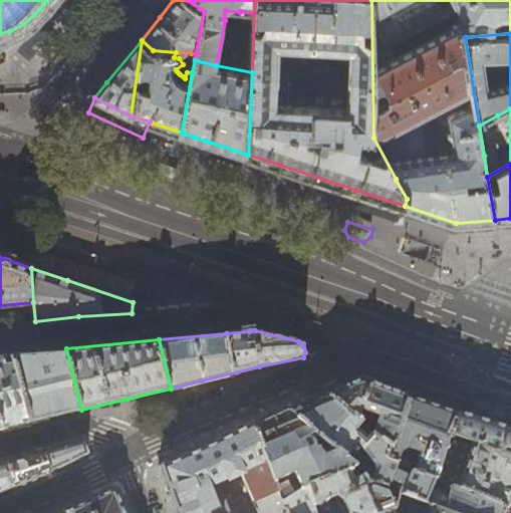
[(38,351),(10,353),(29,423),(54,417),(81,410),(66,348),(38,351)]
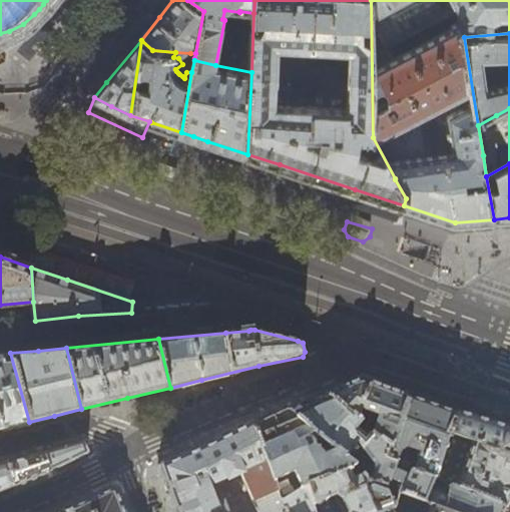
[(0,354),(0,417),(4,429),(5,428),(16,426),(29,422),(10,353),(0,354)]
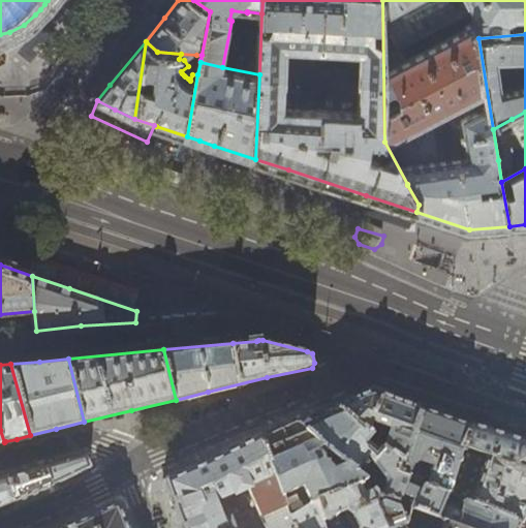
[(387,447),(425,407),(421,405),(373,390),(359,397),(334,408),(387,447)]
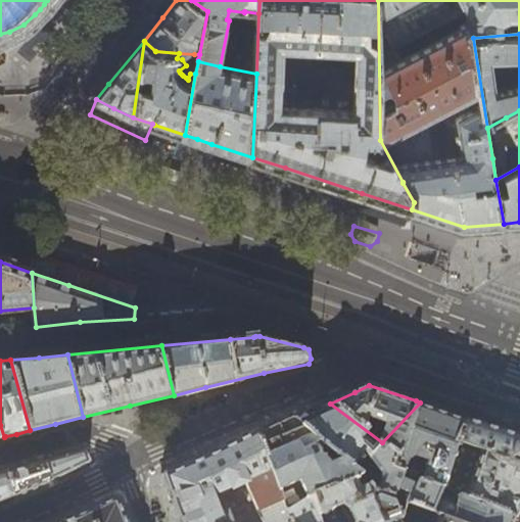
[(461,438),(468,418),(444,411),(420,402),(382,442),(444,487),(461,438)]
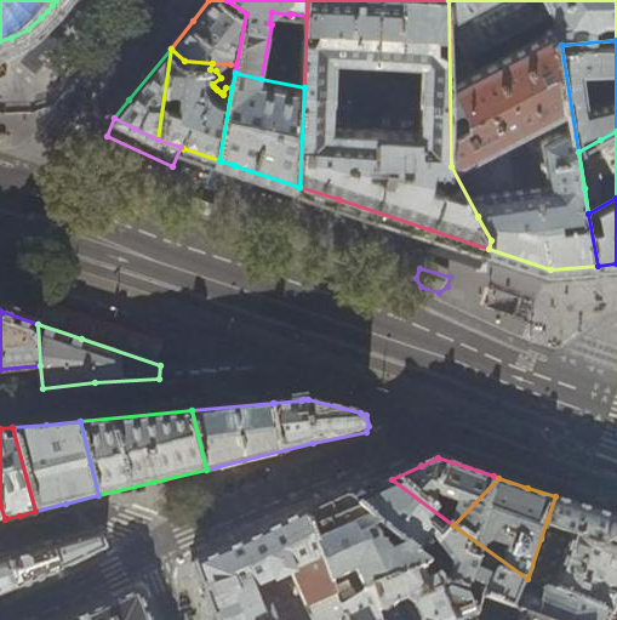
[(514,608),(527,579),(453,525),(392,479),(359,494),(352,498),(394,536),(406,547),(418,557),(428,544),(433,547),(438,549),(440,546),(455,566),(449,581),(455,585),(485,597),(514,608)]
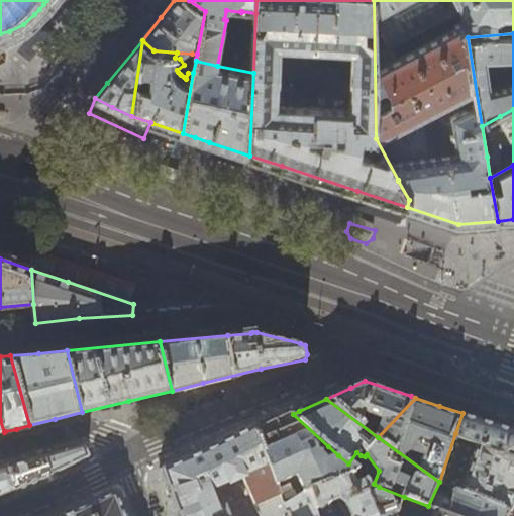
[(328,446),(293,414),(291,413),(286,416),(269,424),(255,424),(254,425),(258,430),(285,504),(313,490),(335,482),(357,472),(348,463),(338,455),(331,458),(324,451),(328,446)]
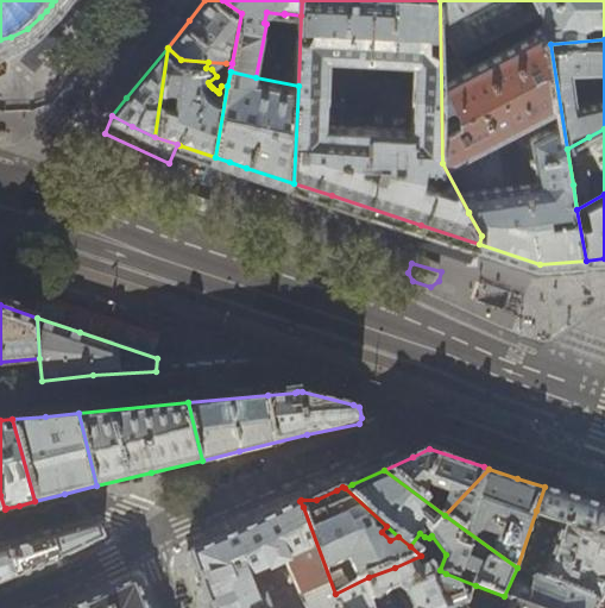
[(604,507),(556,491),(544,487),(536,511),(604,540),(604,507)]
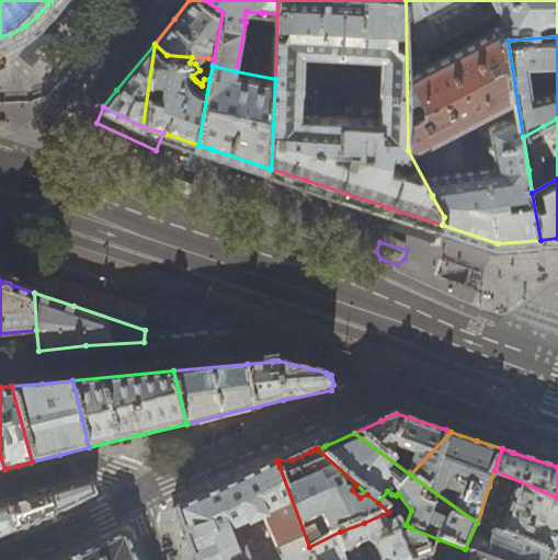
[(280,467),(276,461),(234,481),(229,483),(177,507),(191,547),(195,559),(246,559),(242,551),(245,549),(237,526),(264,514),(283,559),(314,559),(309,547),(280,467)]
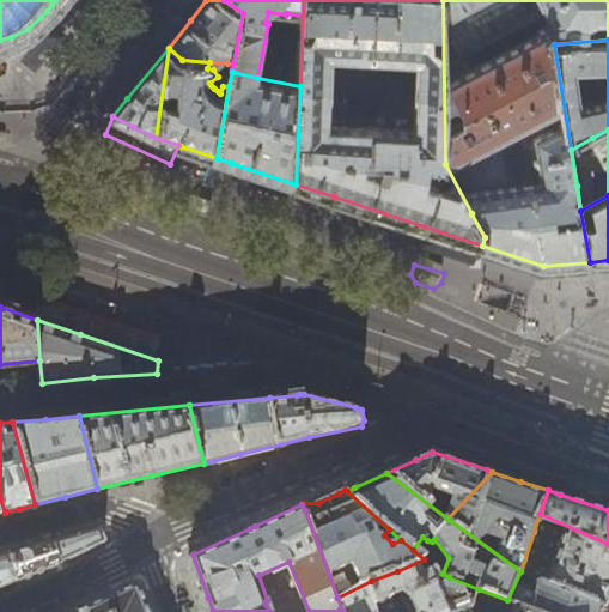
[(608,544),(540,514),(521,571),(606,606),(608,598),(608,544)]
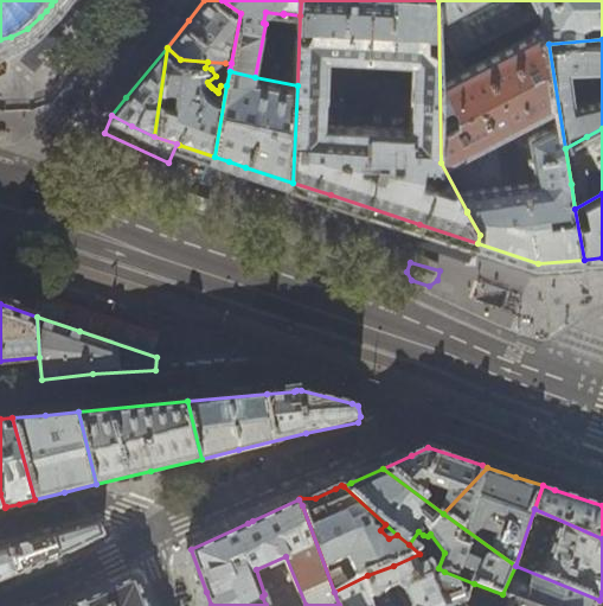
[(95,541),(108,535),(106,531),(104,529),(101,523),(92,525),(53,536),(63,555),(95,541)]
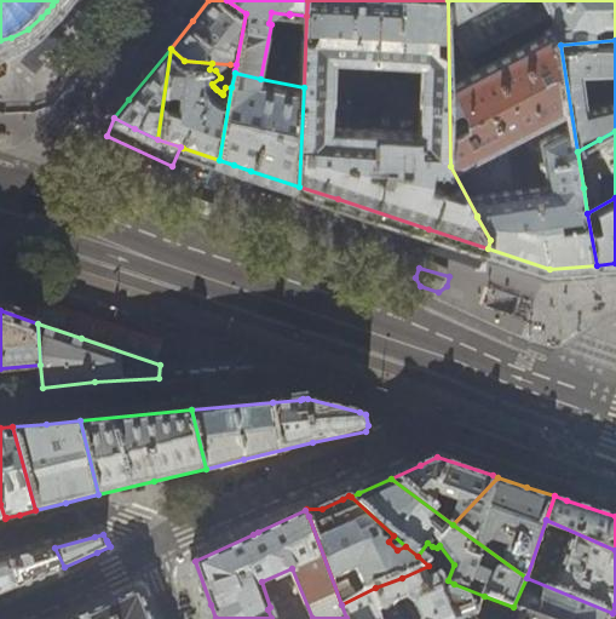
[(53,572),(64,567),(55,548),(53,546),(45,550),(28,555),(13,559),(19,588),(53,572)]
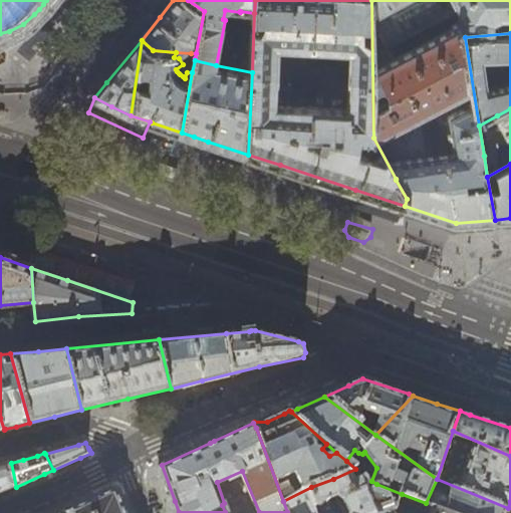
[(0,493),(9,490),(16,487),(11,463),(10,462),(0,464),(0,493)]
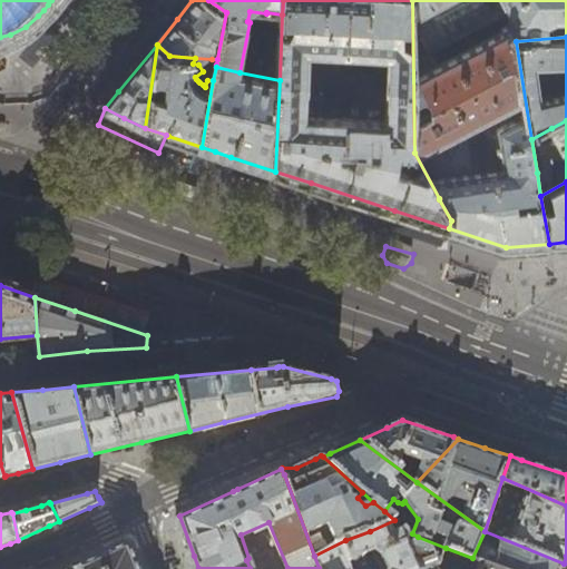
[(437,568),(446,548),(418,537),(412,533),(394,520),(370,531),(345,540),(354,568),(437,568)]
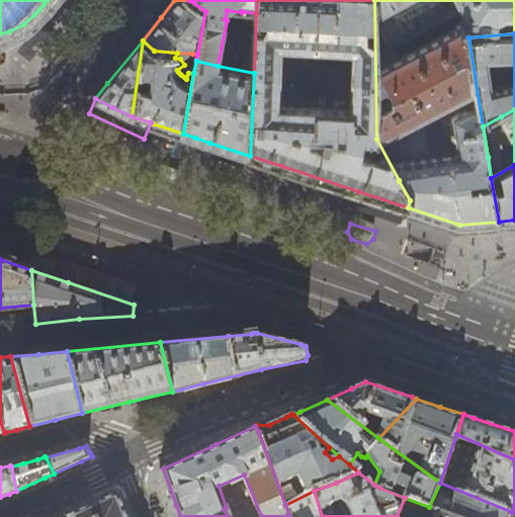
[(510,516),(512,512),(440,483),(429,507),(454,516),(510,516)]
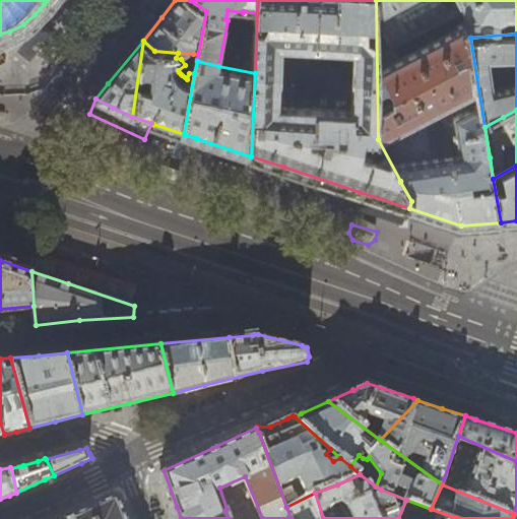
[(323,518),(315,493),(286,507),(291,518),(323,518)]
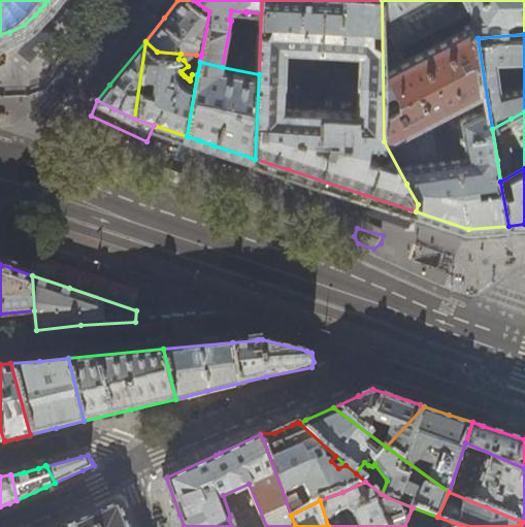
[(60,526),(129,526),(121,502),(117,501),(91,514),(60,526)]
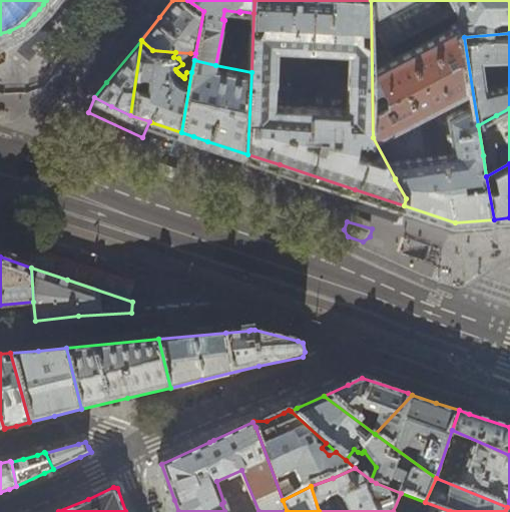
[(450,511),(425,502),(401,493),(393,511),(450,511)]
